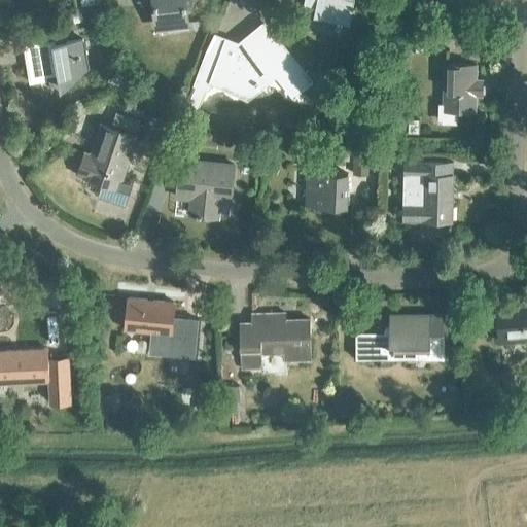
[(153,0),(156,26),(187,22),(184,0),(153,0)]
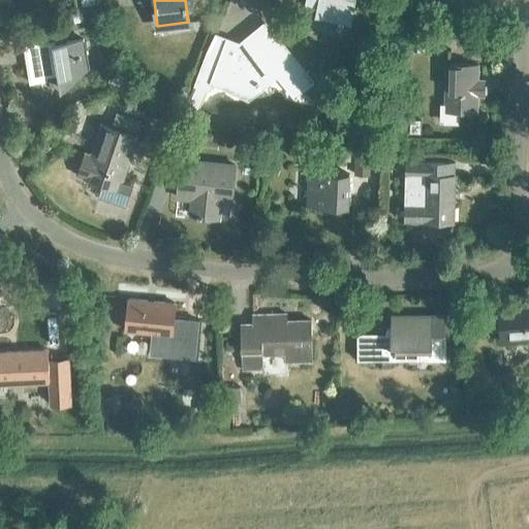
[(353,9),(355,10),(355,7),(354,7),(354,0),(305,0),(304,9),(315,11),(314,20),(350,27),(353,9)]
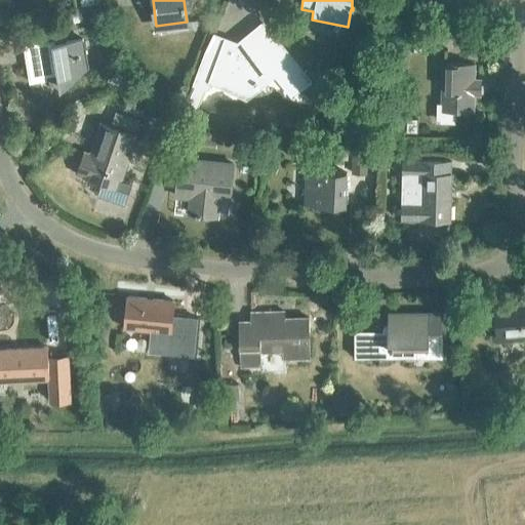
[(291,94),(308,81),(263,26),(237,46),(226,42),(210,83),(214,85),(218,75),(227,78),(240,94),(251,85),(252,86),(260,80),(261,82),(274,73),(291,94)]
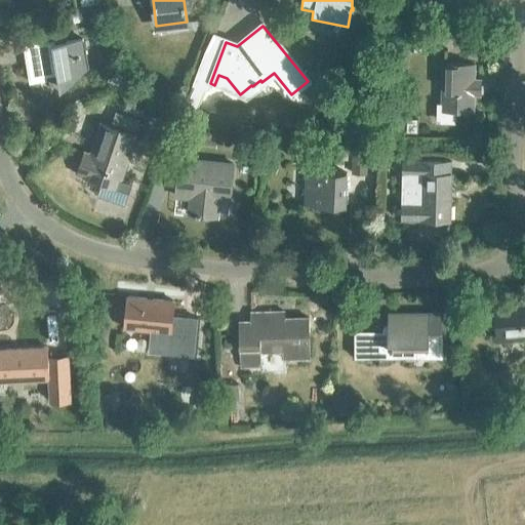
[(56,74),(59,89),(86,68),(81,40),(24,50),(29,79),(29,78),(30,82),(42,80),(41,76),(56,74)]
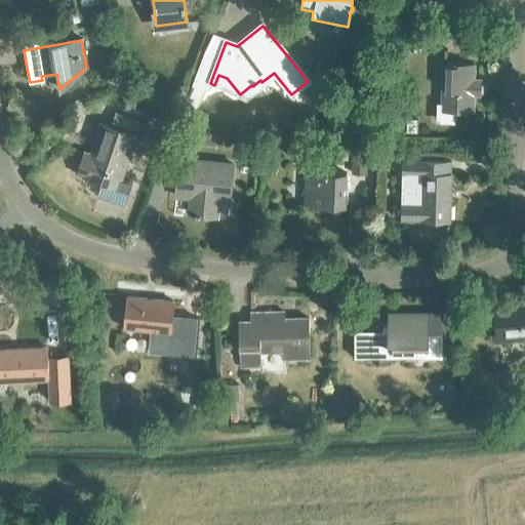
[(474,95),(480,95),(480,80),(474,80),(474,65),(442,64),(441,111),(473,111),(474,95)]
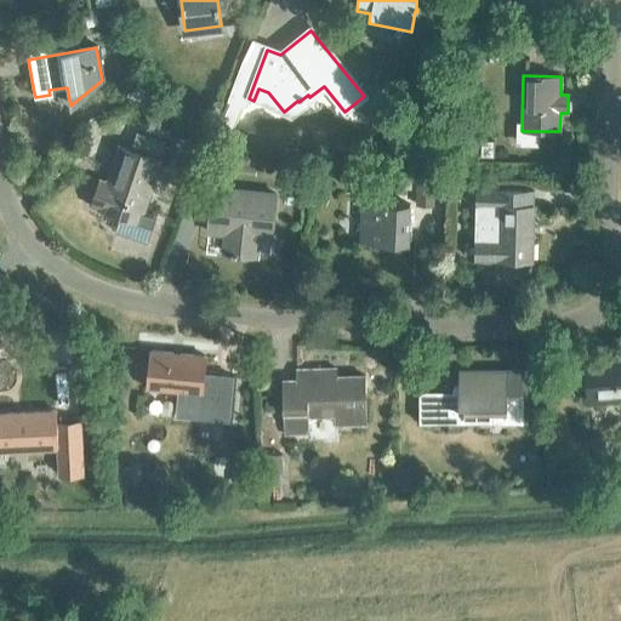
[(161,159),(170,161),(175,148),(165,144),(166,142),(137,132),(131,149),(118,144),(106,182),(98,180),(89,206),(120,217),(115,232),(146,241),(154,217),(143,214),(161,159)]
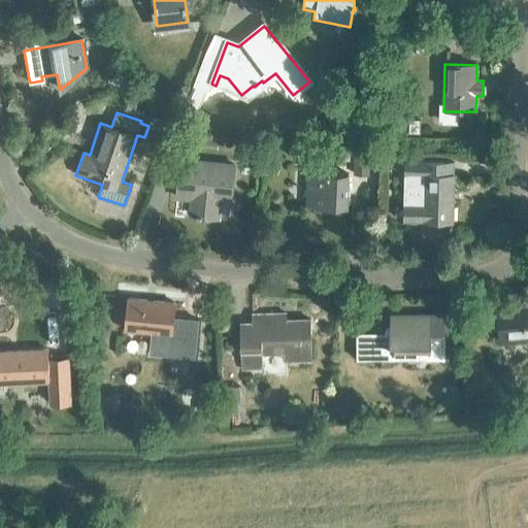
[(354,175),(369,176),(369,152),(355,151),(354,175)]
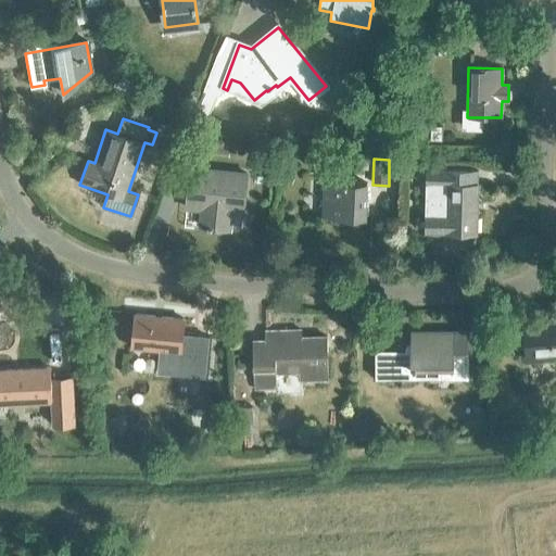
[(225,209),(242,211),(245,175),(190,169),(186,209),(201,211),(199,229),(223,231),(225,209)]
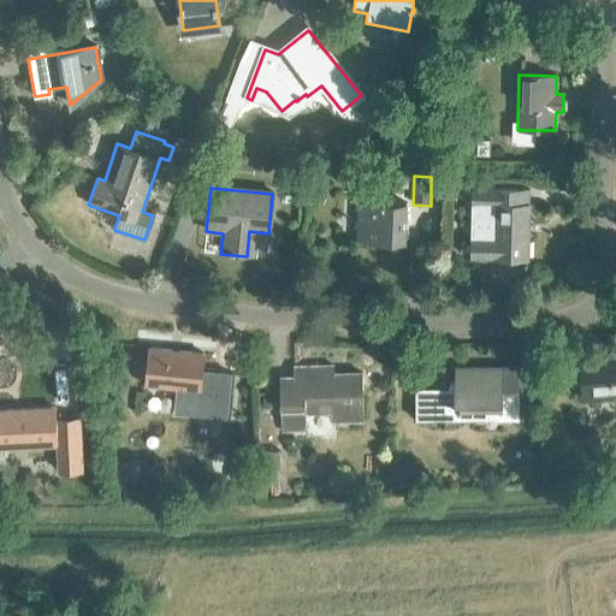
[(471,259),(527,260),(527,193),(472,191),(471,259)]
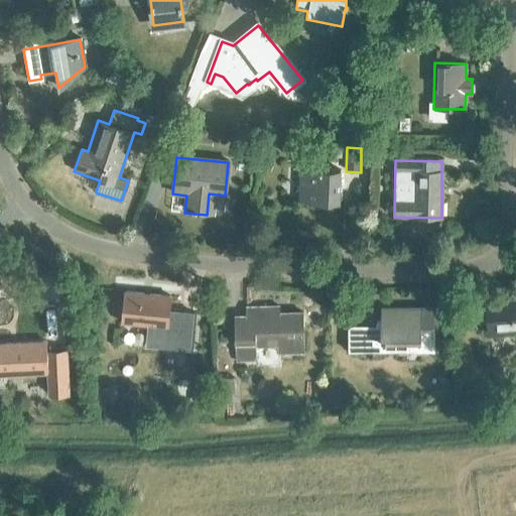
[(299,203),(339,205),(341,171),(300,169),(299,203)]
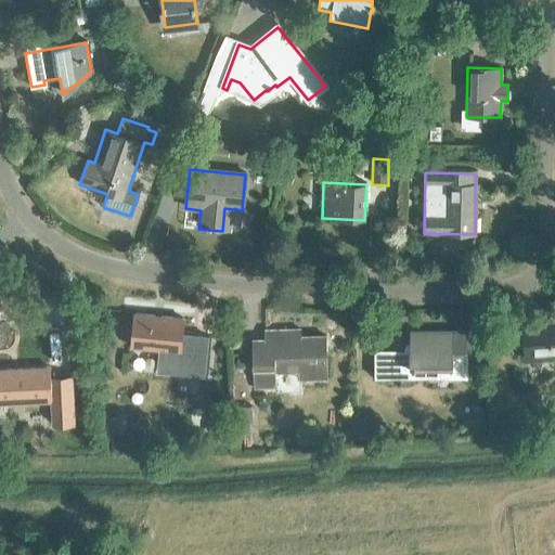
[(132,313),(128,347),(157,350),(155,371),(202,376),(205,337),(179,334),(181,319),(132,313)]
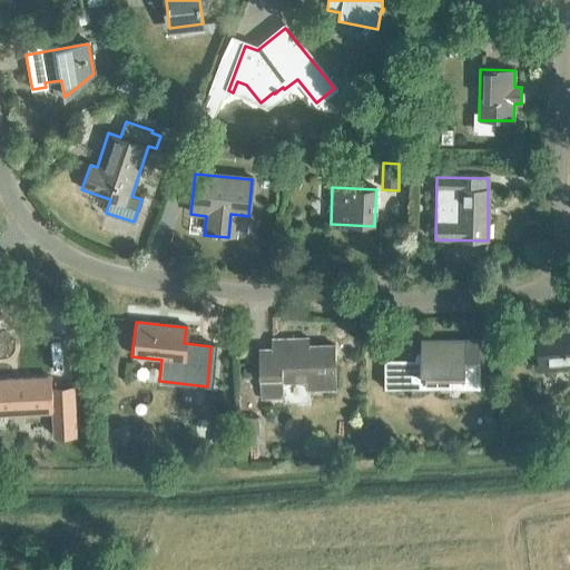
[(569,333),(537,336),(540,367),(569,364),(569,333)]
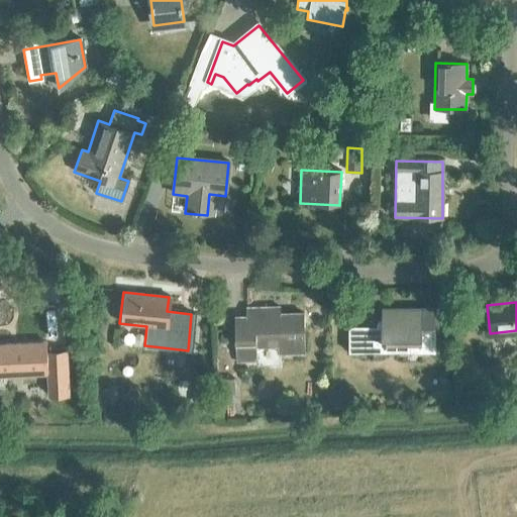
[(303,314),(279,315),(279,308),(244,310),(245,318),(233,318),(235,364),(256,363),(255,344),(277,343),(278,354),(304,353),(303,314)]
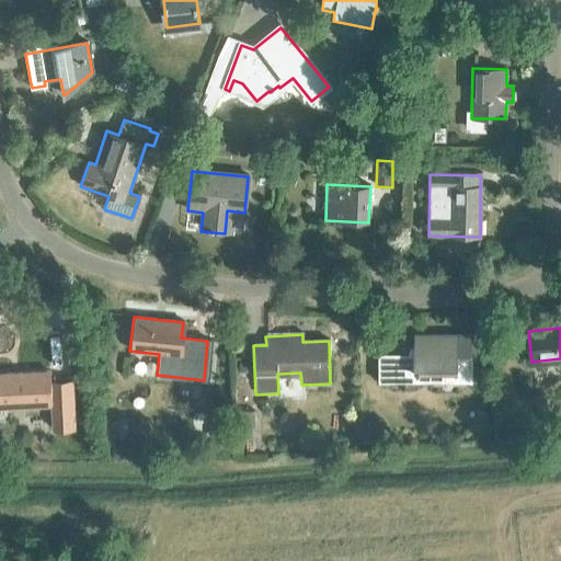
[(454,384),(470,385),(470,335),(415,335),(415,346),(412,346),(408,351),(408,354),(378,355),(377,384),(415,384),(416,375),(454,375),(454,384)]
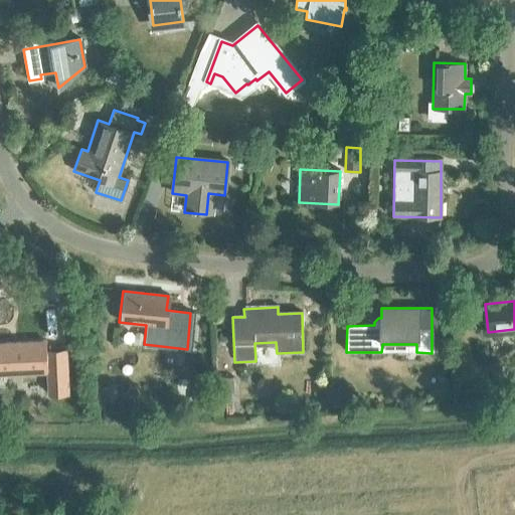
[(61,351),(45,351),(45,342),(0,343),(0,374),(45,372),(46,377),(62,376),(61,351)]
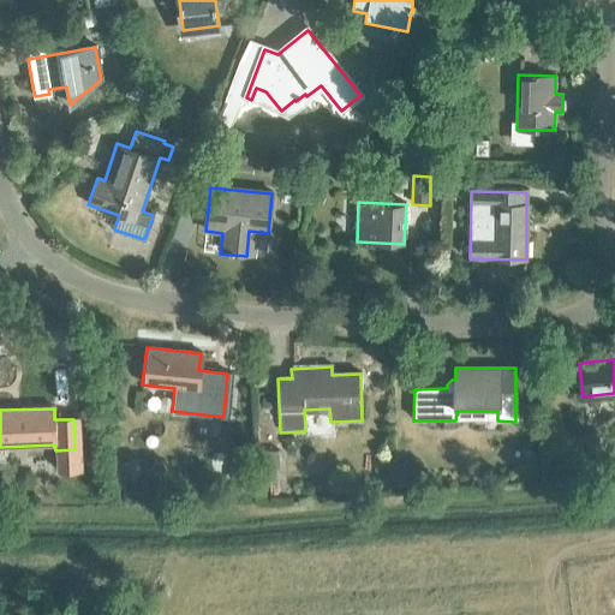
[(279,451),(266,451),(267,478),(280,478),(279,451)]
